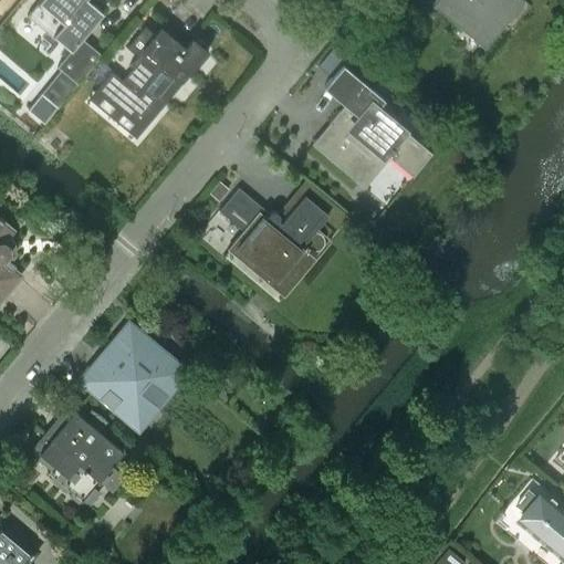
[(103,13),(86,0),(41,0),(27,18),(51,39),(54,37),(72,51),(103,13)]
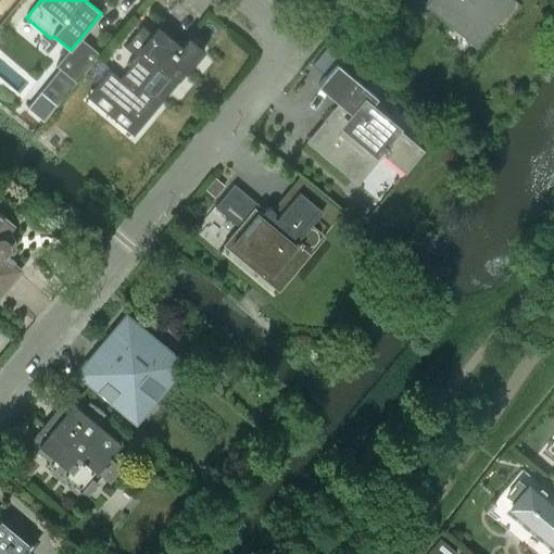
[(491,19),(485,13),(495,0),(411,0),(412,1),(413,2),(414,4),(415,5),(416,7),(417,7),(419,8),(422,8),(423,8),(425,7),(426,7),(427,5),(471,42),(491,19)]
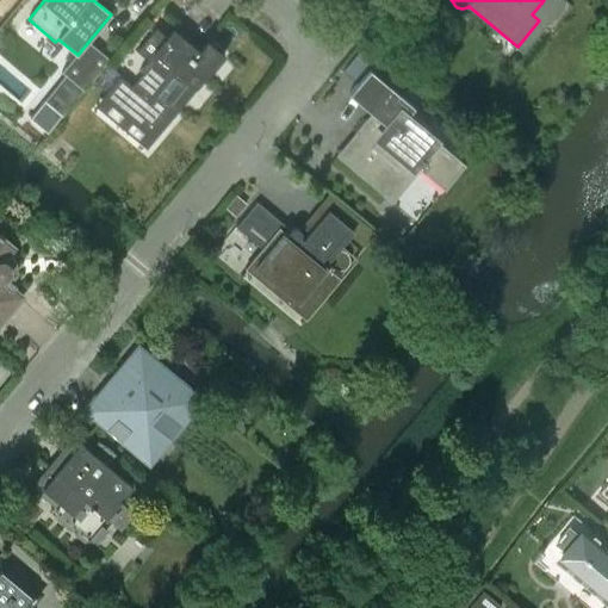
[(156,141),(227,57),(209,42),(199,51),(174,30),(168,37),(159,29),(138,53),(149,61),(141,73),(143,75),(132,87),(122,78),(109,67),(95,84),(107,93),(105,97),(156,141)]
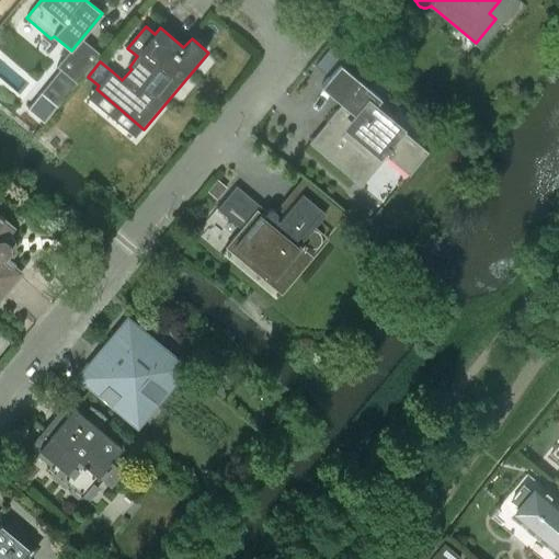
[(65,60),(83,77),(102,55),(82,38),(65,60)]
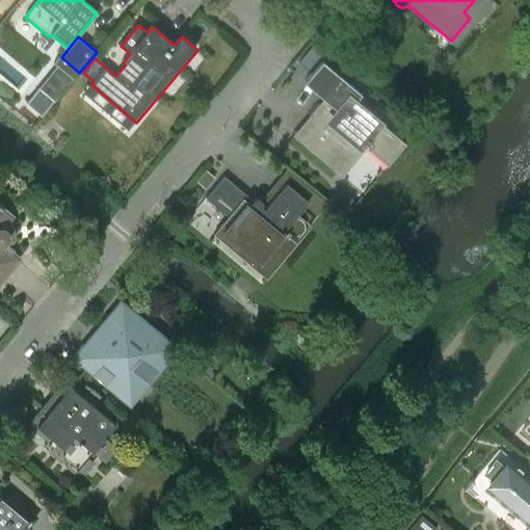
[(323,63),(307,83),(325,99),(310,117),(311,118),(298,134),(309,143),(307,148),(340,175),(365,144),(390,165),(407,144),(353,100),(359,93),(323,63)]
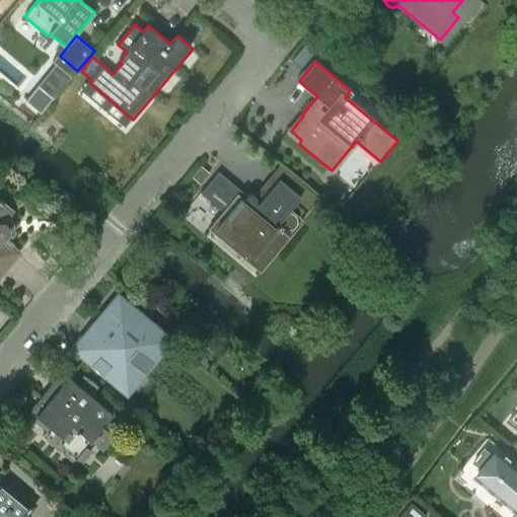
[(262,273),(303,222),(287,208),(297,196),(279,180),(257,207),(255,205),(255,204),(256,203),(256,202),(256,201),(256,200),(255,199),(255,198),(254,197),(253,196),(251,196),(249,196),(248,197),(247,198),(219,174),(201,196),(223,215),(211,230),(262,273)]
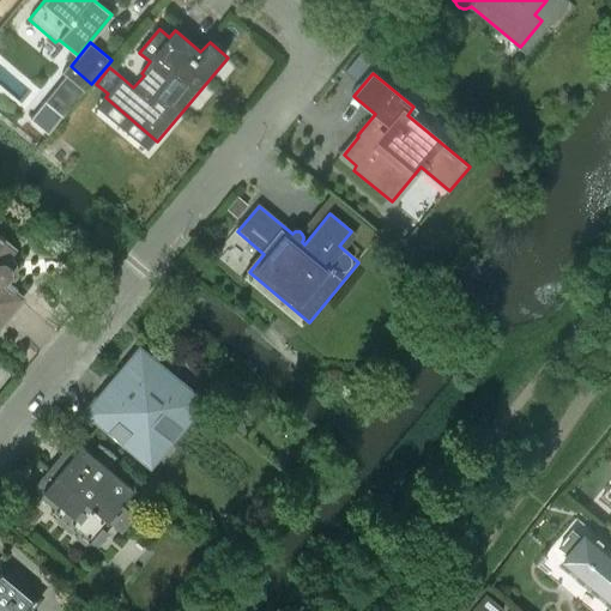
[(0,328),(24,300),(16,294),(18,290),(12,286),(18,279),(17,266),(10,260),(16,253),(0,240),(0,328)]
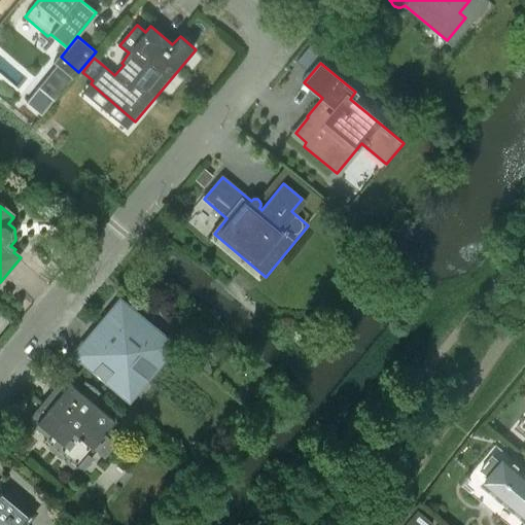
[(167,359),(178,346),(119,299),(72,355),(130,404),(147,383),(139,366),(148,355),(167,359)]
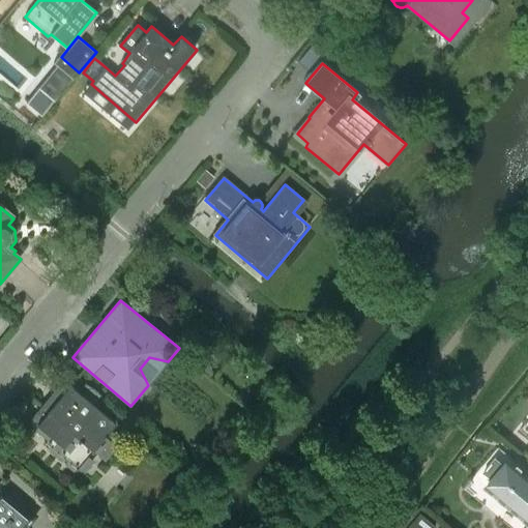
[(70,385),(49,411),(42,406),(31,420),(51,436),(46,442),(78,469),(93,449),(107,461),(117,448),(116,446),(120,440),(110,432),(116,423),(70,385)]
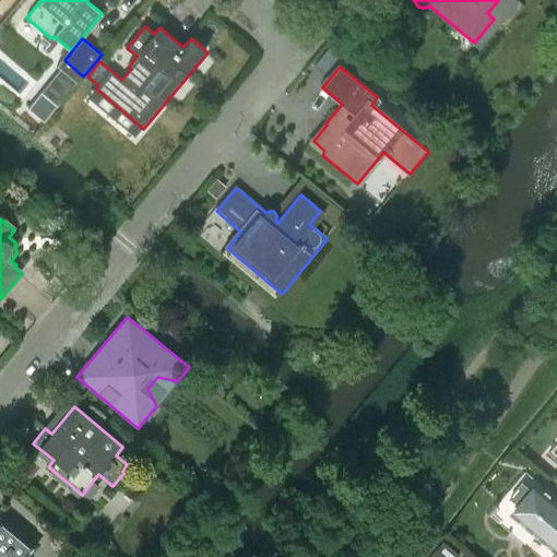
[(556,498),(541,485),(534,493),(529,493),(525,495),(522,498),(521,502),(521,508),(514,516),(556,549),(556,556),(556,498)]
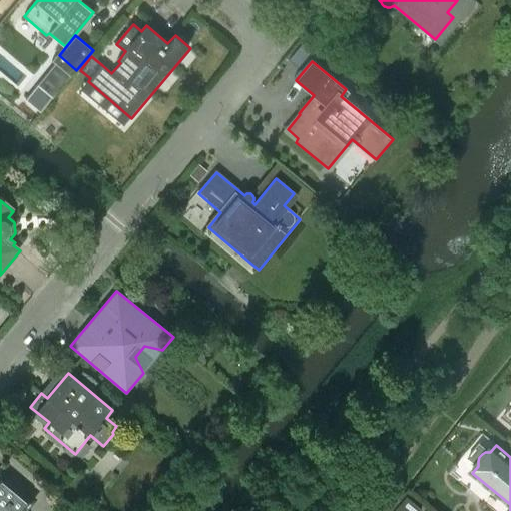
[(35,500),(24,491),(28,486),(15,475),(11,480),(0,472),(0,471),(0,510),(27,510),(35,500)]
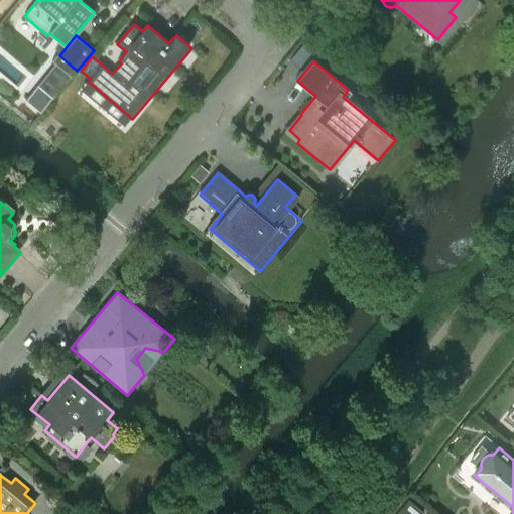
[(424,513),(409,501),(398,513),(424,513)]
